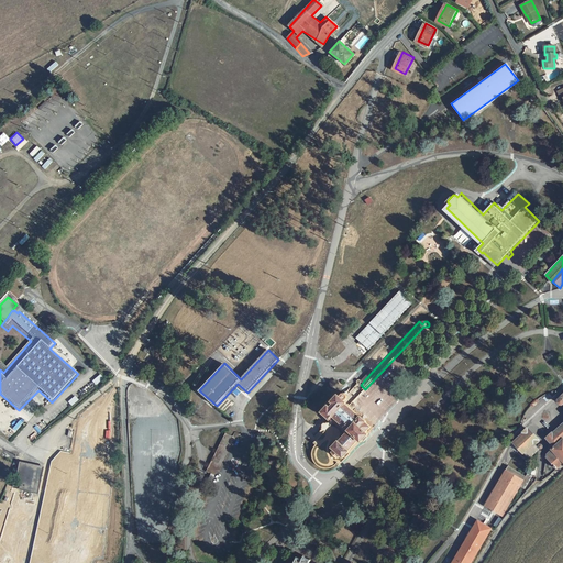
[(555,352),(547,356),(548,361),(552,359),(553,362),(558,360),(555,352)]
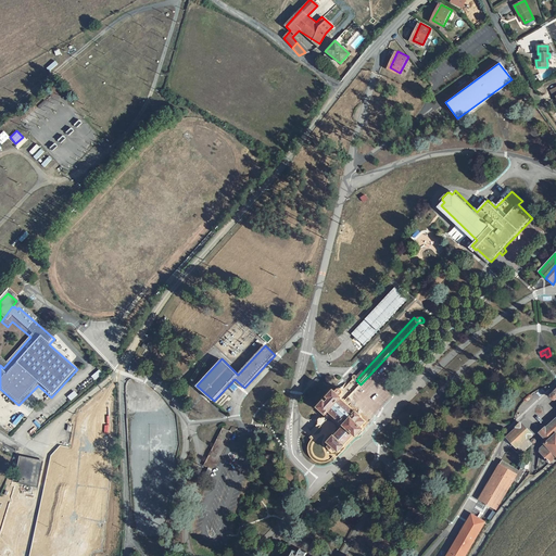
[(99,369),(91,376),(95,380),(102,374),(99,369)]
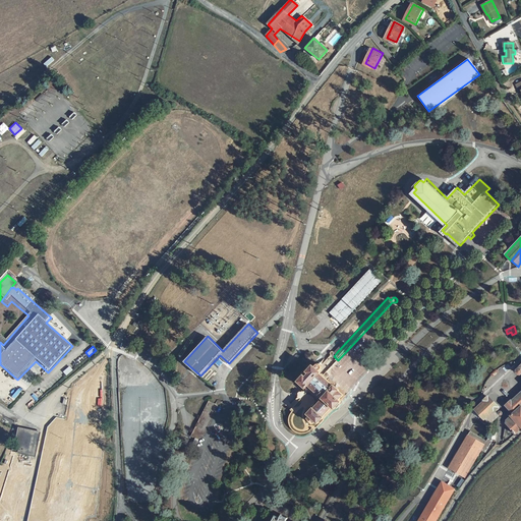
[(336,386),(335,386),(324,375),(323,373),(324,371),(323,370),(324,369),(325,367),(325,365),(322,362),(317,365),(316,363),(314,365),(313,364),(298,380),(299,381),(298,382),(305,390),(309,386),(323,400),(313,409),(312,408),(306,415),(309,417),(306,420),(307,421),(306,422),(310,426),(311,424),(312,425),(315,423),(317,425),(317,424),(324,418),(323,417),(332,408),(335,410),(342,402),(340,400),(345,396),(340,391),(341,390),(336,386)]
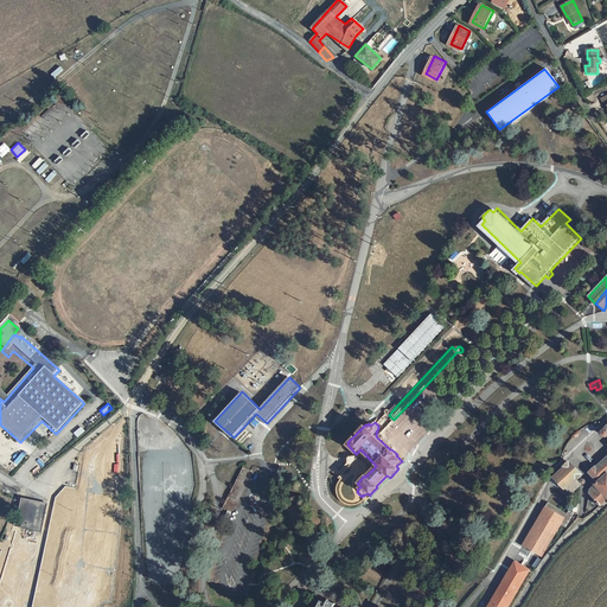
[(592,494),(601,505),(606,499),(606,427),(605,429),(606,430),(604,433),(604,434),(605,435),(606,435),(606,434),(606,459),(599,468),(598,467),(590,473),(595,479),(593,480),(592,484),(595,489),(593,491),(592,494)]
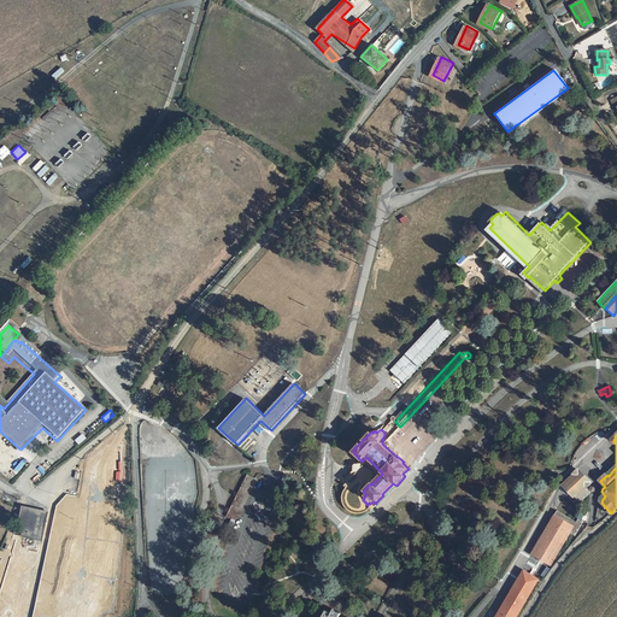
[(104,457),(105,474),(119,472),(118,457),(104,457)]
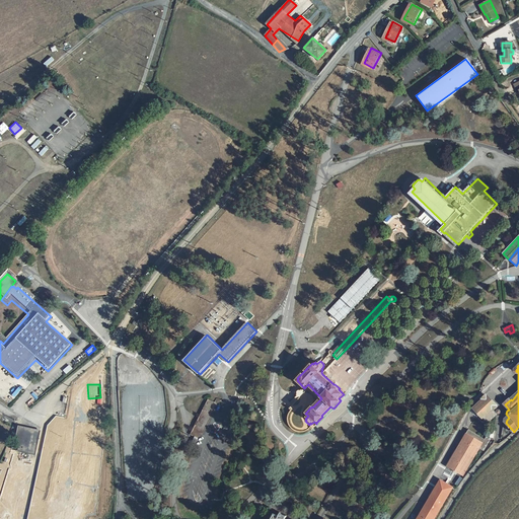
[(484,399),(485,401),(475,410),(489,425),(498,416),(495,412),(498,409),(488,396),(484,399)]
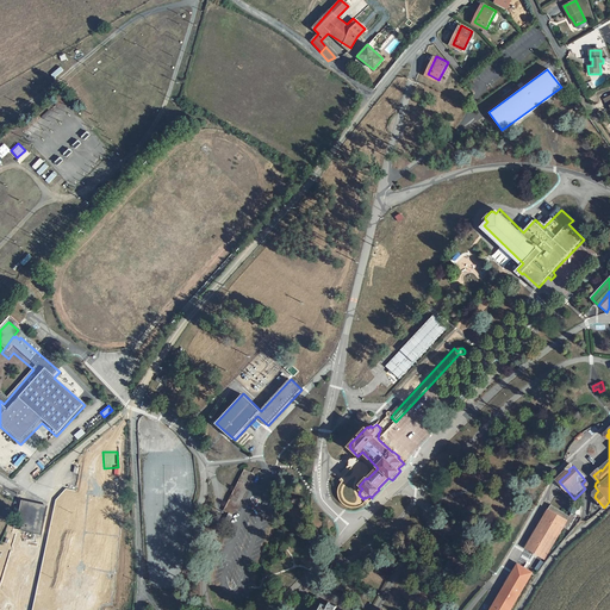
[(247,470),(225,511),(231,514),(226,524),(230,527),(235,516),(237,517),(257,475),(247,470)]
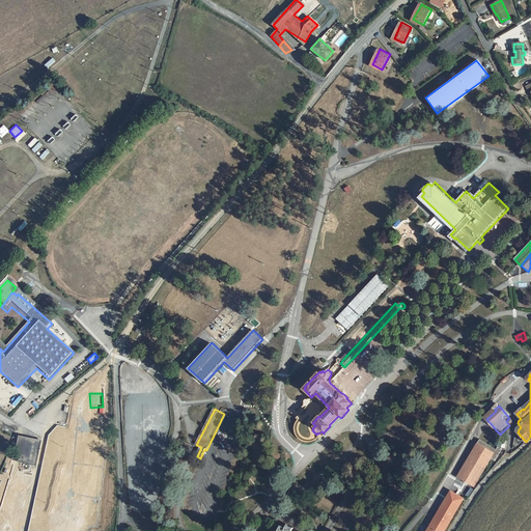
[(211,414),(203,410),(198,420),(204,424),(211,414)]
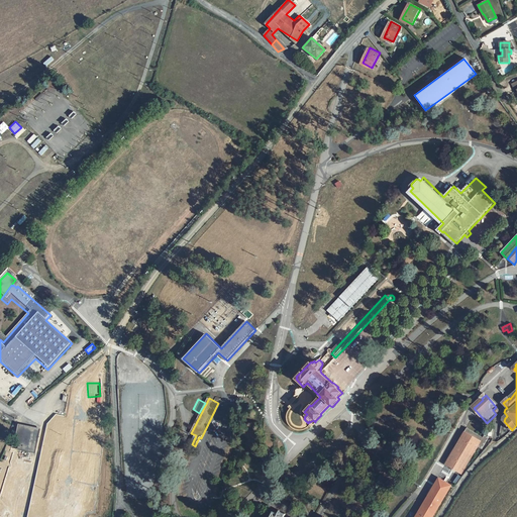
[(55,417),(52,433),(58,434),(62,418),(55,417)]
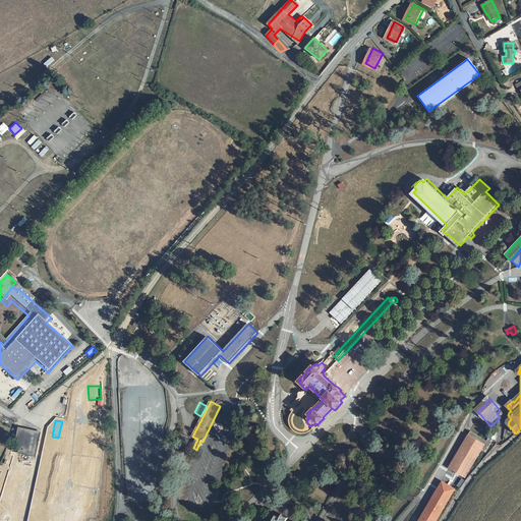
[(17,426),(11,451),(35,457),(41,432),(17,426)]
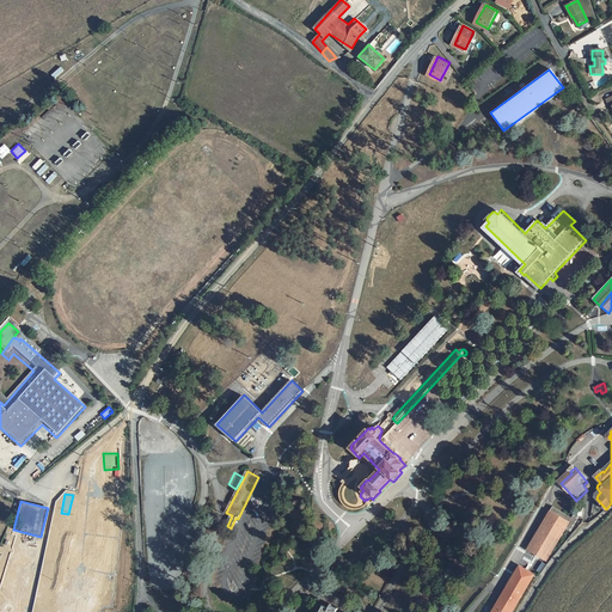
[(554,507),(528,550),(546,561),(565,531),(571,534),(580,520),(573,515),(571,519),(554,507)]
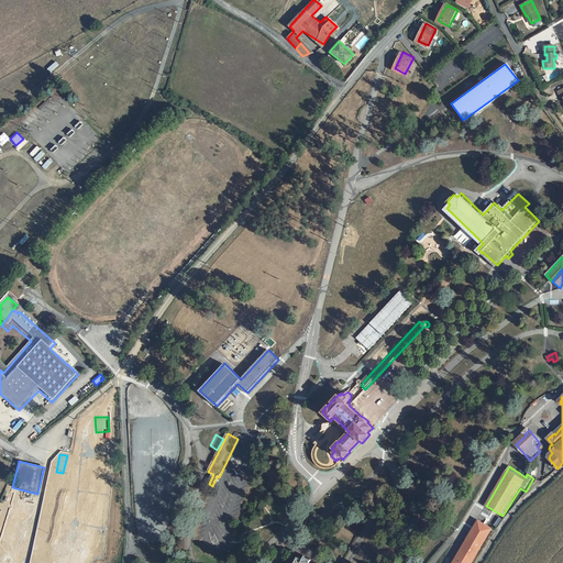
[(478,521),(453,562),(471,562),(492,529),(478,521)]
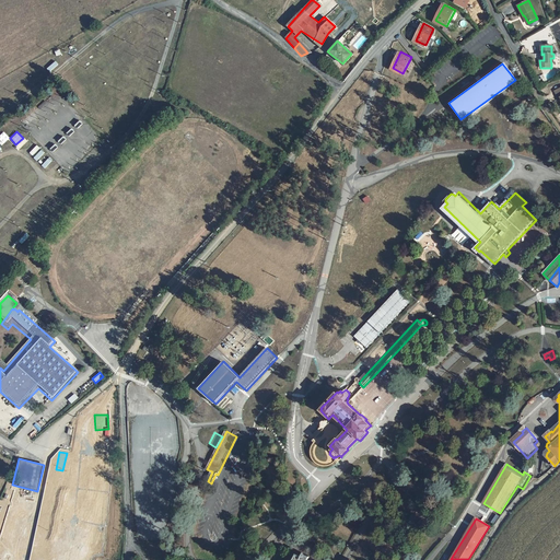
[(58,533),(53,559),(59,559),(63,533),(58,533)]
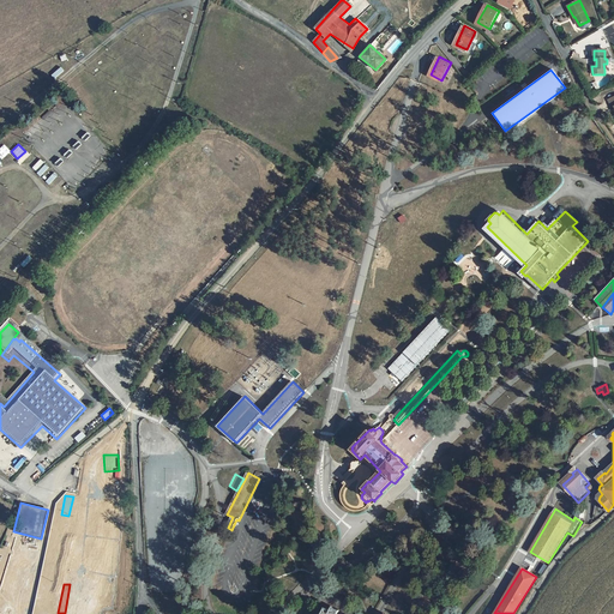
[(79,587),(74,613),(80,613),(85,588),(79,587)]
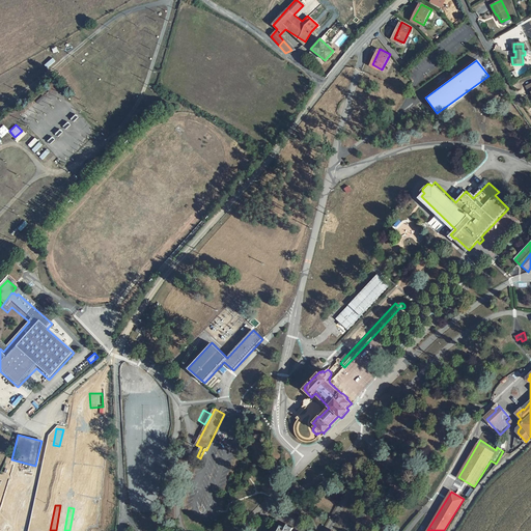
[(87,530),(91,511),(80,509),(76,530),(87,530)]
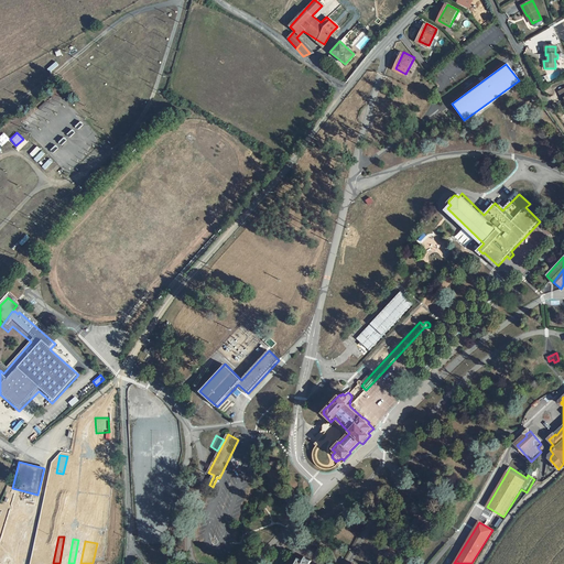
[(33,548),(30,563),(41,563),(44,549),(33,548)]
